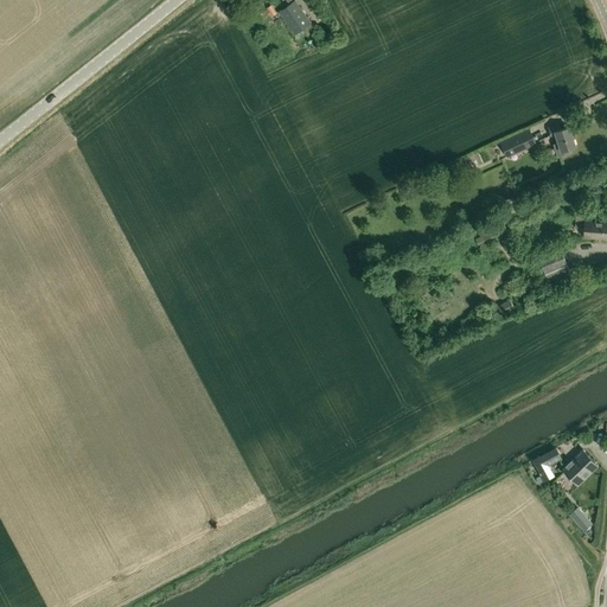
[(299,32),(310,24),(311,23),(305,14),(294,0),(289,4),(279,12),(295,34),(299,32)]
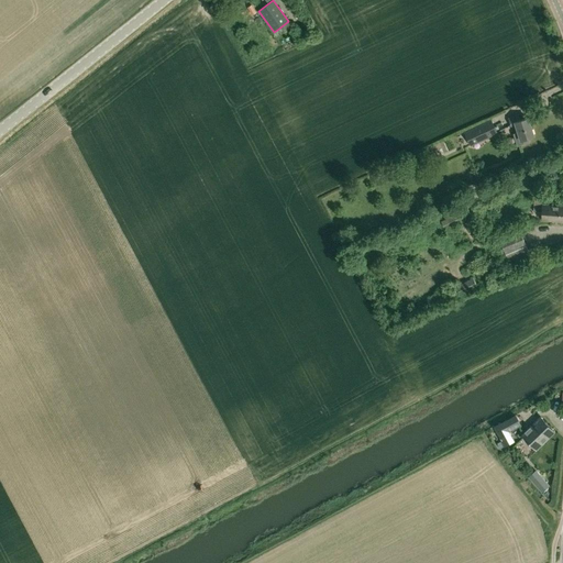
[(256,12),(252,4),(247,7),(252,14),(256,12)]
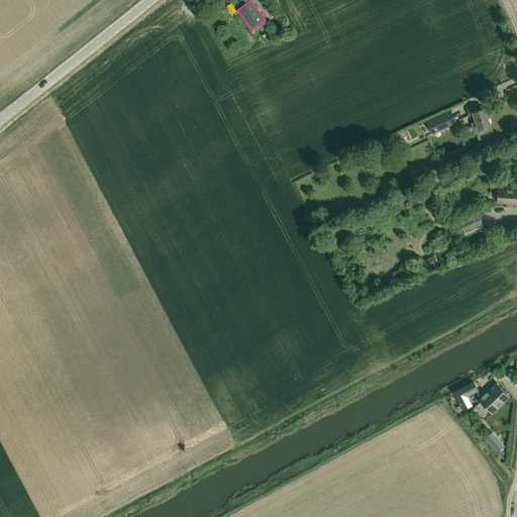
[(467,109),(469,116),(474,114),(477,121),(472,123),(475,134),(486,130),(485,126),(490,125),(485,108),(478,110),(477,106),(467,109)]
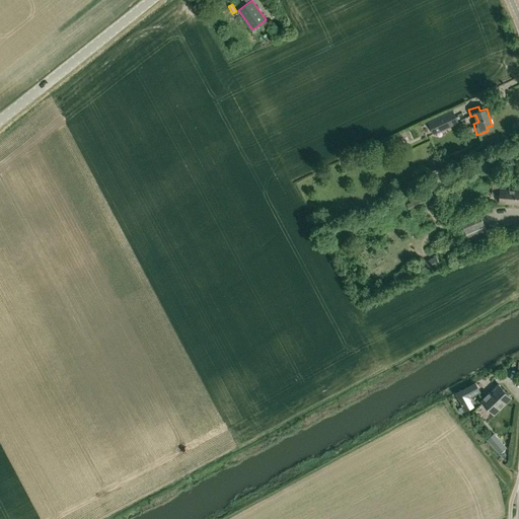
[(446,126),(447,127),(458,122),(453,110),(429,123),(433,132),(446,126)]
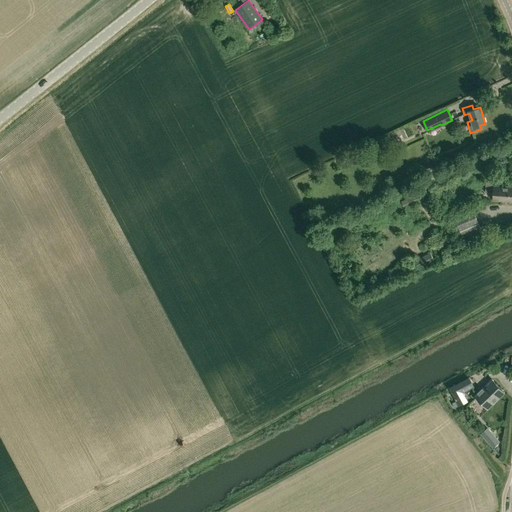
[(486,182),(485,192),(493,192),(492,200),(509,202),(509,203),(511,203),(511,187),(500,186),(500,183),(486,182)]
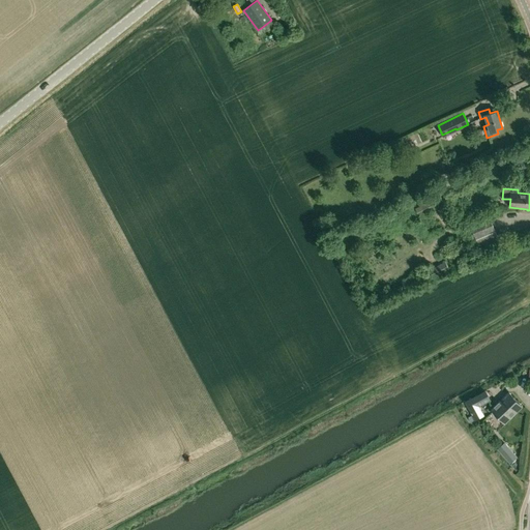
[(435,205),(446,200),(444,195),(433,200),(435,205)]
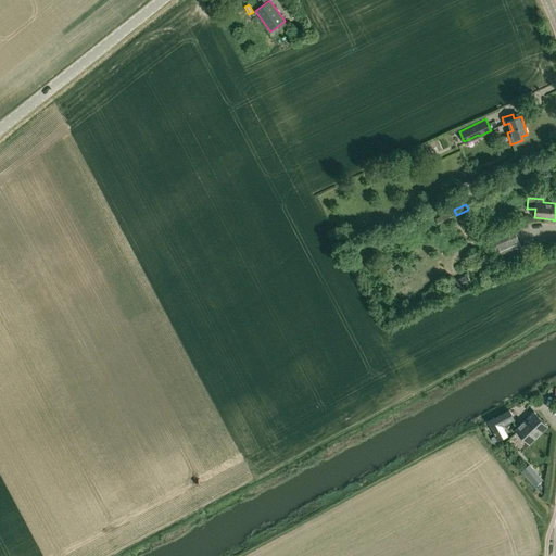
[(454,216),(451,211),(436,218),(438,224),(454,216)]
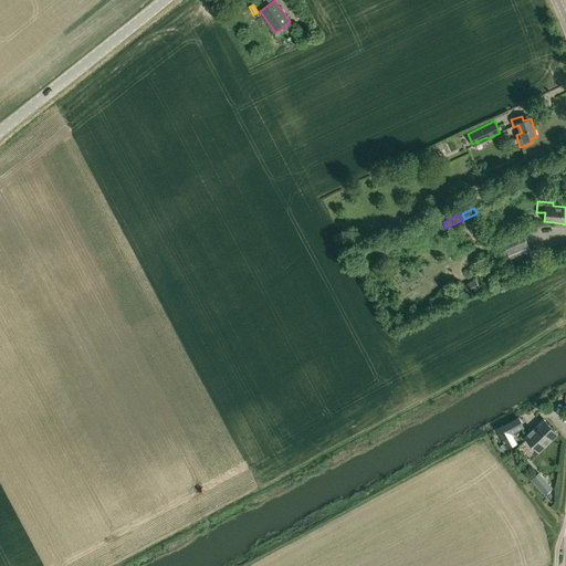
[(514,270),(535,261),(522,232),(502,240),(514,270)]
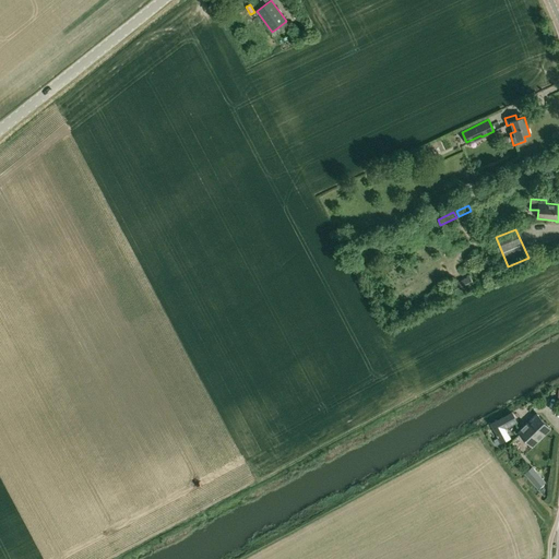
[(548,239),(535,244),(537,251),(550,247),(548,239)]
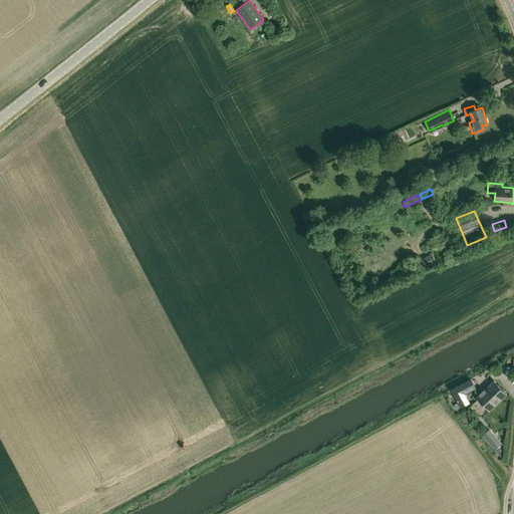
[(465,394),(476,388),(471,379),(451,391),(458,403),(461,408),(470,403),(465,394)]
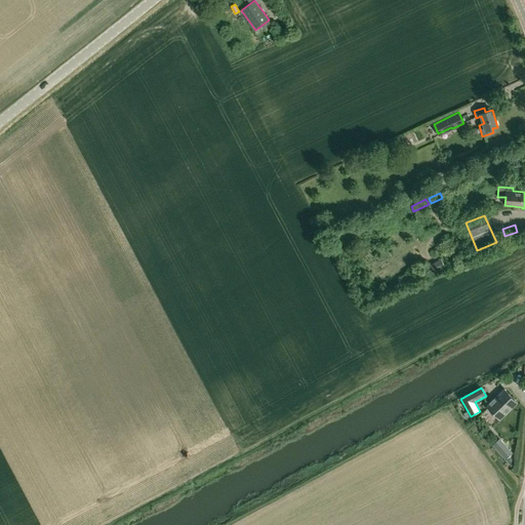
[(517,403),(503,389),(486,406),(500,419),(517,403)]
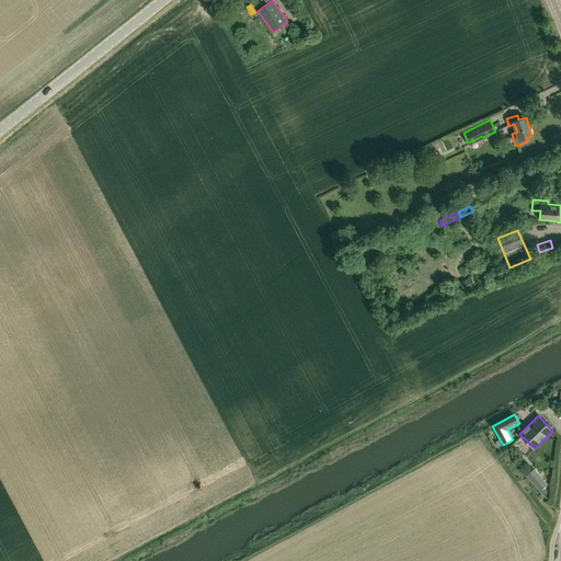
[(540,490),(547,484),(534,469),(527,476),(540,490)]
